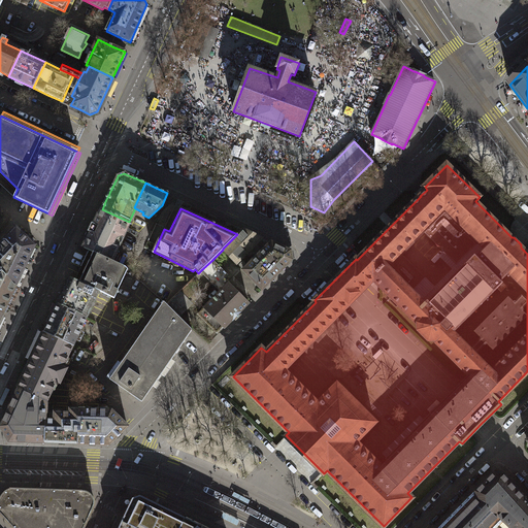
[(129,222),(102,209),(95,224),(92,223),(90,227),(88,232),(91,233),(84,248),(93,252),(113,262),(118,254),(114,252),(129,222)]
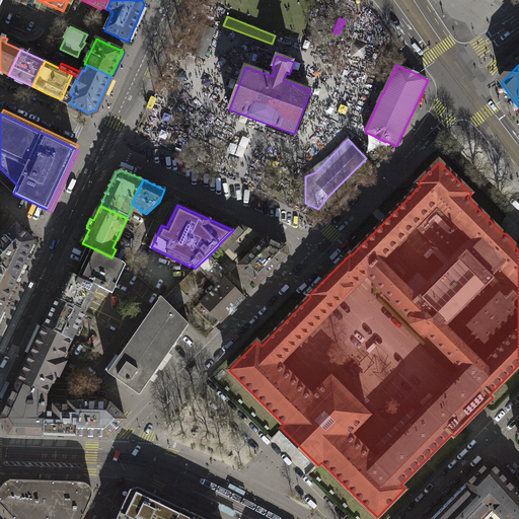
[(0,264),(15,281),(33,241),(16,224),(0,241),(0,264)]
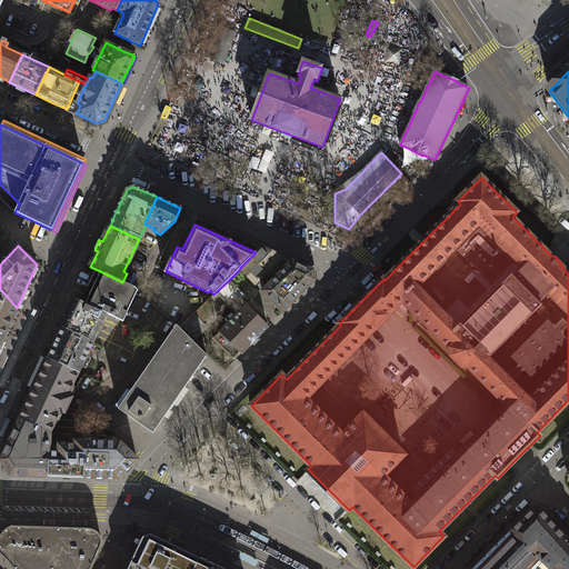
[(256,285),(282,257),(262,247),(256,252),(240,268),(240,269),(256,285)]
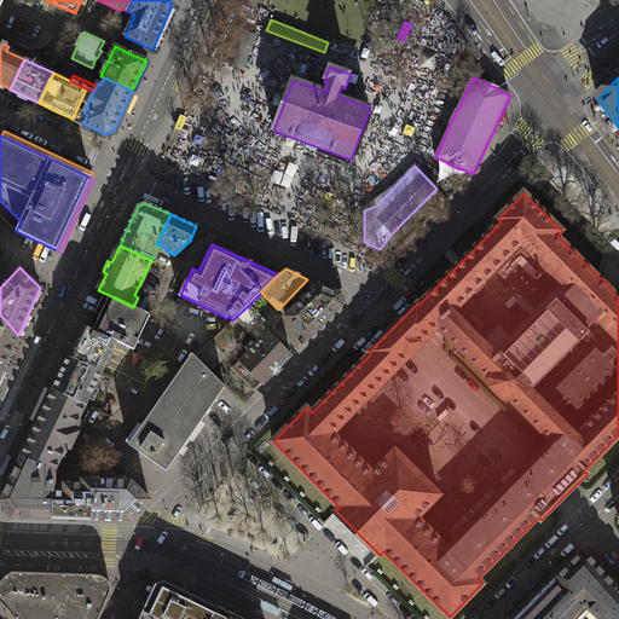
[(307,340),(342,305),(341,295),(318,284),(285,317),(307,340)]
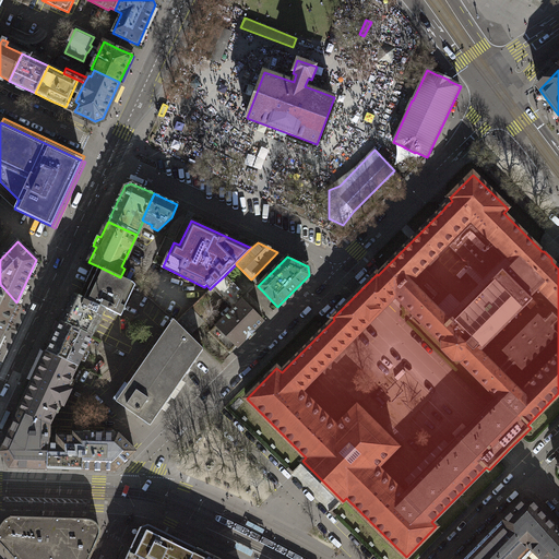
[(120,277),(98,266),(92,282),(84,299),(105,308),(121,316),(135,285),(133,283),(120,277)]
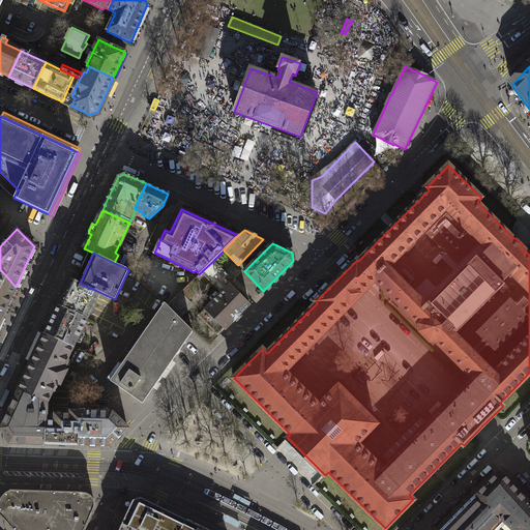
[(213,261),(202,271),(222,292),(230,285),(225,280),(228,276),(213,261)]
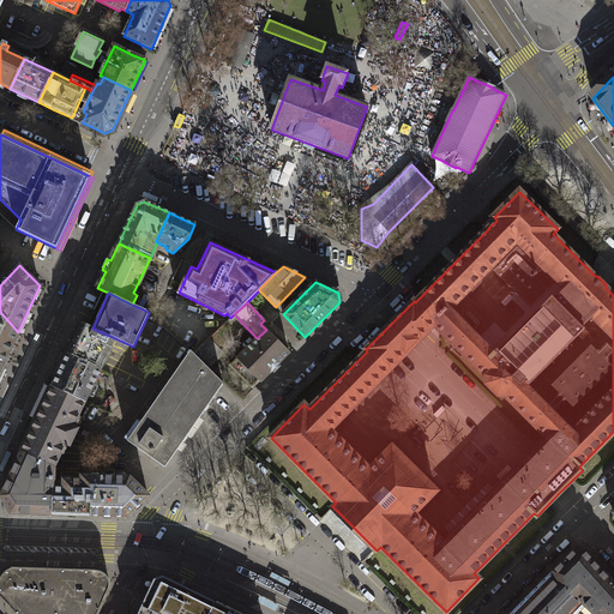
[(0,363),(2,365),(18,332),(0,312),(0,363)]
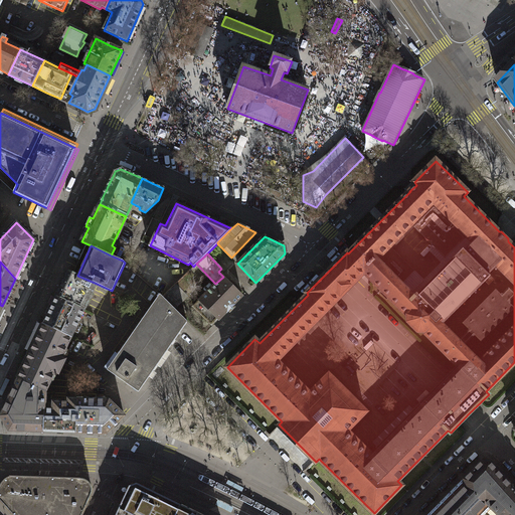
[(97,284),(77,276),(68,271),(63,282),(60,289),(56,297),(84,310),(97,284)]
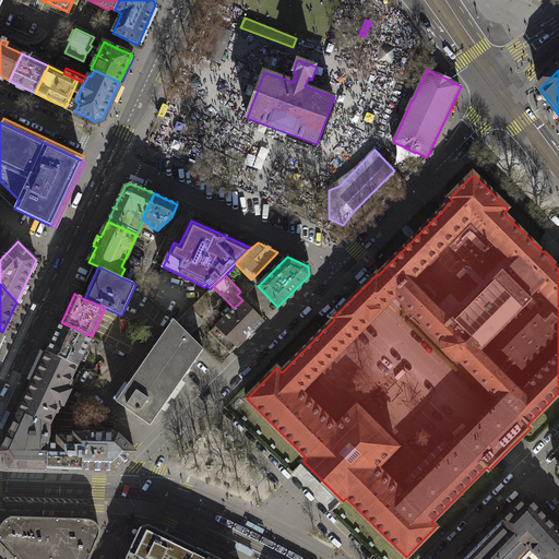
[(206,294),(176,322),(189,335),(190,334),(191,335),(204,323),(198,316),(199,314),(214,300),(206,294)]
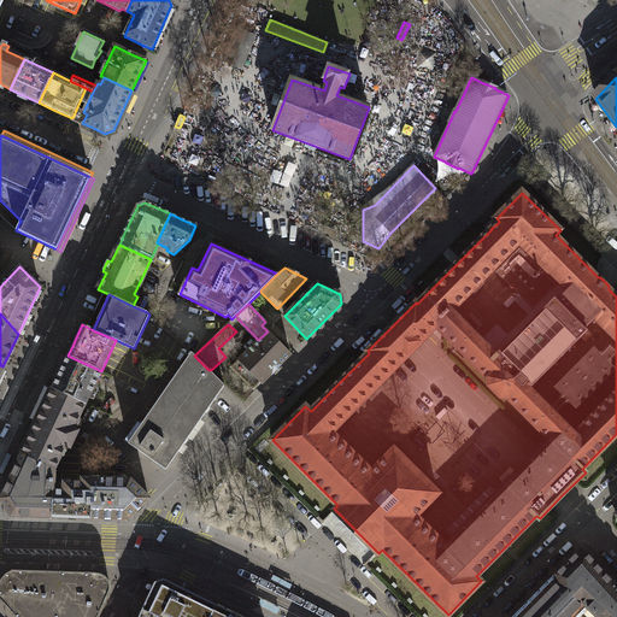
[(248,383),(254,389),(260,382),(263,383),(291,354),(268,331),(258,340),(231,366),(248,385),(248,383)]
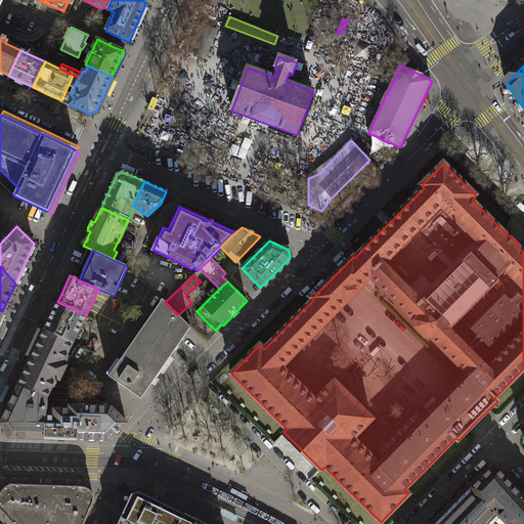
[(163,300),(110,376),(141,398),(190,328),(177,314),(165,302),(163,300)]
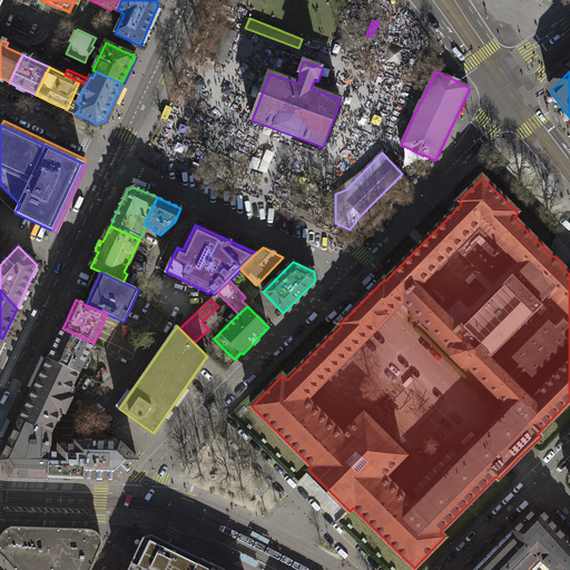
[(94,343),(62,328),(57,340),(48,360),(79,374),(94,343)]
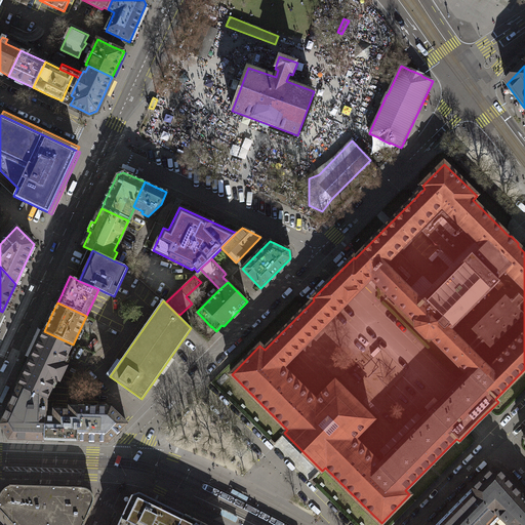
[(31,358),(64,373),(67,366),(63,364),(73,345),(44,331),(35,350),(31,358)]
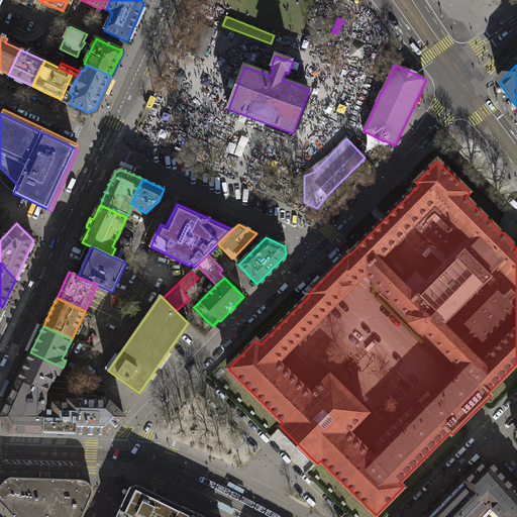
[(63,368),(30,352),(27,360),(18,380),(45,393),(56,373),(59,375),(63,368)]
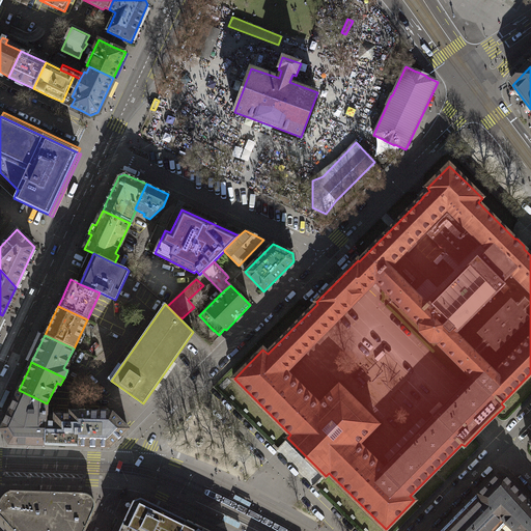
[(221,384),(235,399),(245,390),(230,375),(221,384)]
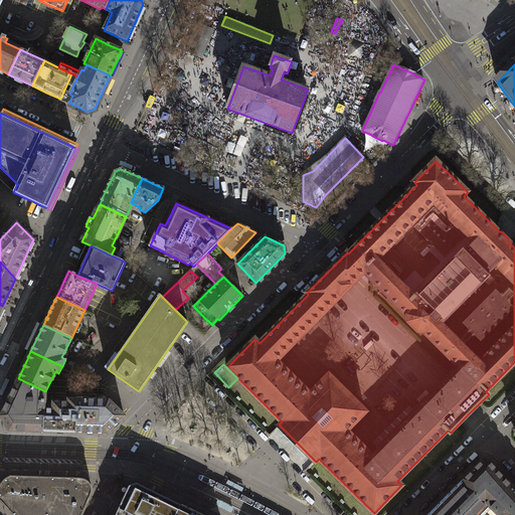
[(45,391),(18,378),(15,385),(0,415),(9,430),(43,431),(43,408),(44,408),(45,392),(45,391)]
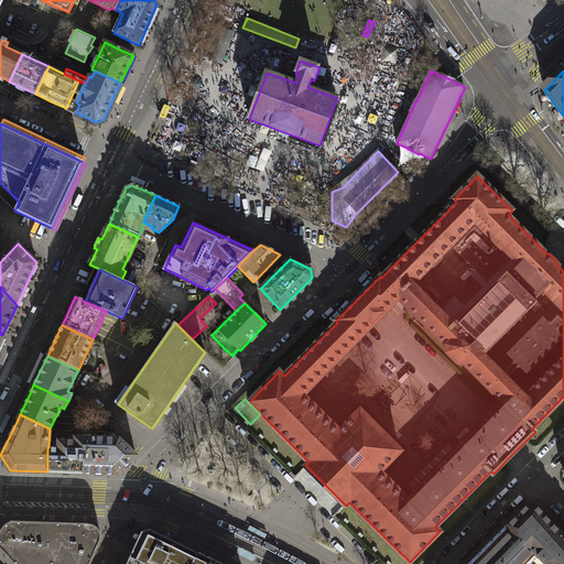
[(83,473),(84,436),(75,436),(75,441),(58,440),(58,448),(49,447),(47,447),(47,472),(64,473),(83,473)]
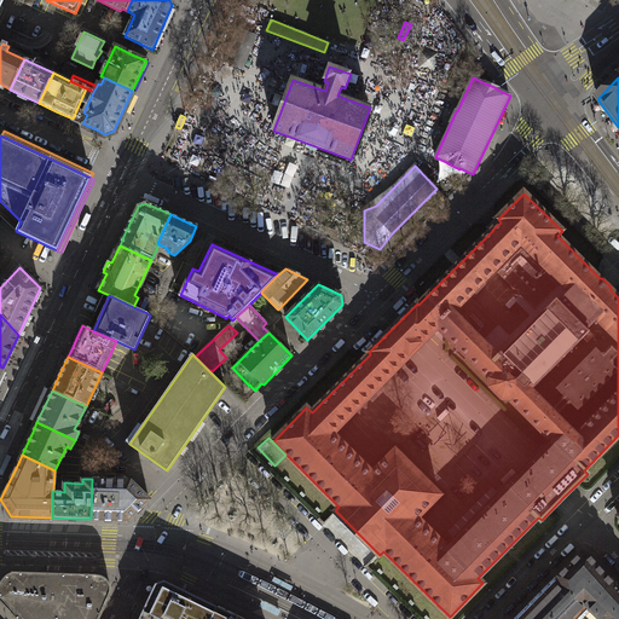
[(150,499),(131,480),(92,479),(91,519),(103,520),(128,520),(150,499)]
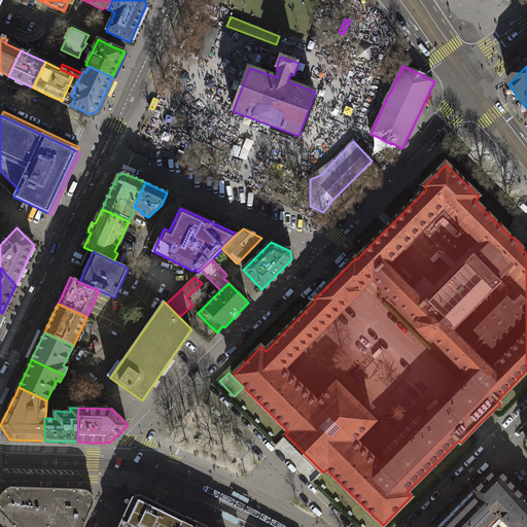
[(494,526),(496,526),(525,497),(508,479),(510,479),(502,470),(493,470),(486,479),(469,495),(469,494),(451,513),(450,515),(437,526),(494,526)]
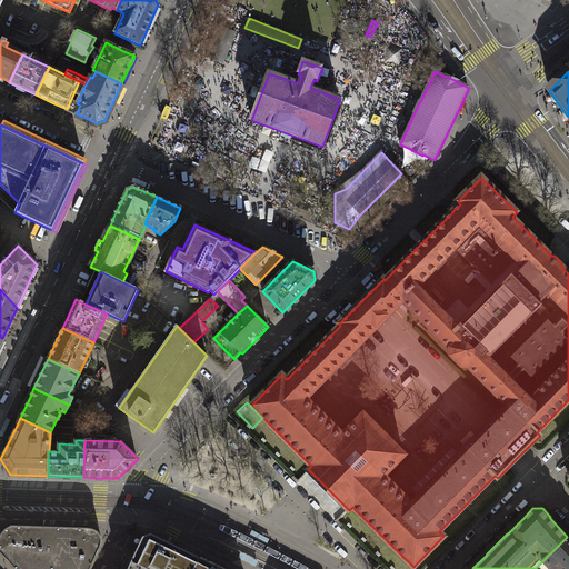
[(0,553),(13,568),(90,568),(97,555),(98,555),(101,547),(100,547),(101,543),(102,540),(102,537),(101,533),(99,531),(96,529),(91,528),(10,525),(10,526),(8,527),(5,529),(2,531),(1,533),(0,535),(0,553)]
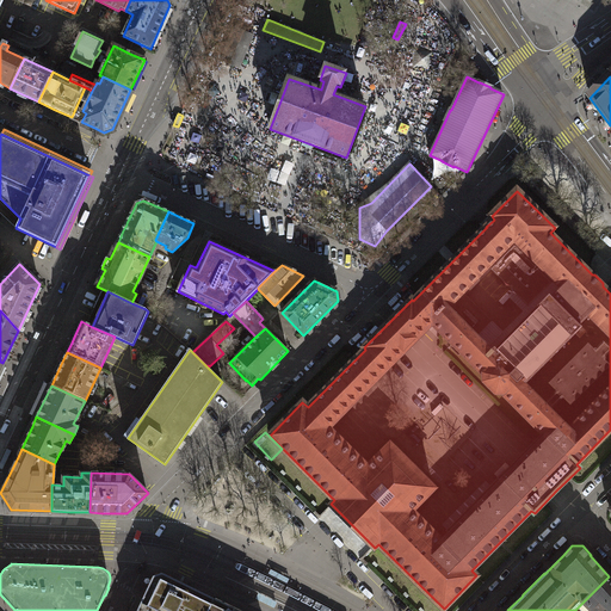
[(153,576),(136,610),(208,610),(215,598),(162,573),(153,576)]
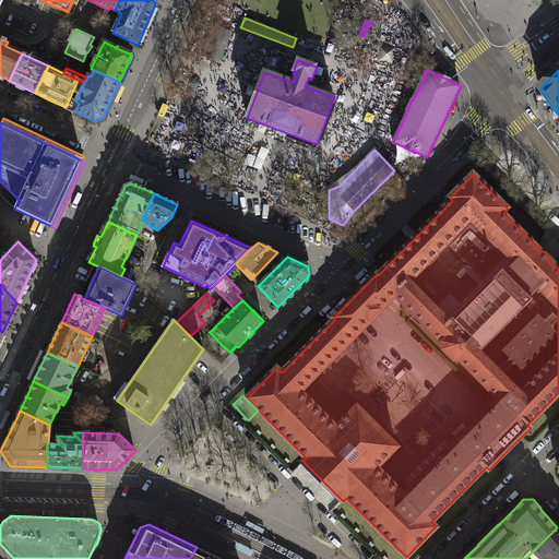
[(558,558),(558,528),(557,527),(526,558),(558,558)]
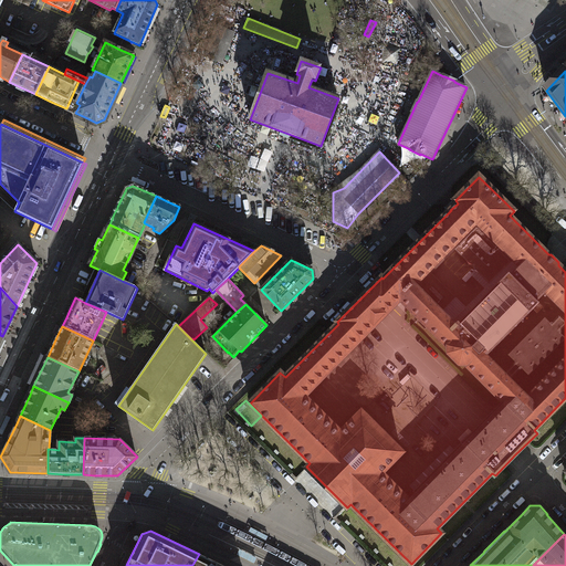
[(222,565),(199,554),(192,565),(222,565)]
